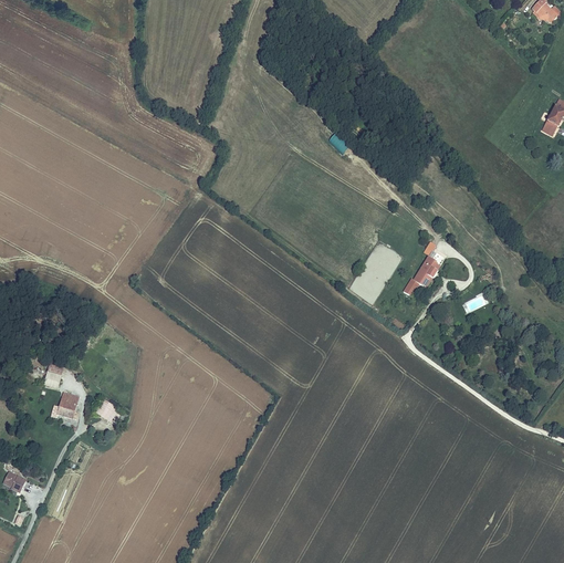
[(540,16),(554,28),(562,20),(553,11),(549,7),(550,6),(545,1),(533,13),(538,18),(540,16)]
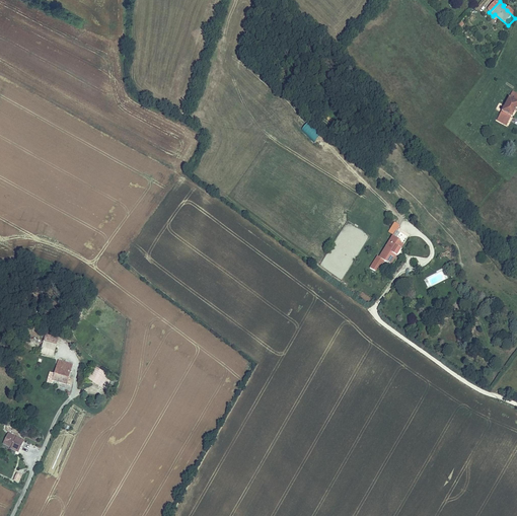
[(507,10),(515,18),(516,17),(516,12),(511,7),(507,10)]
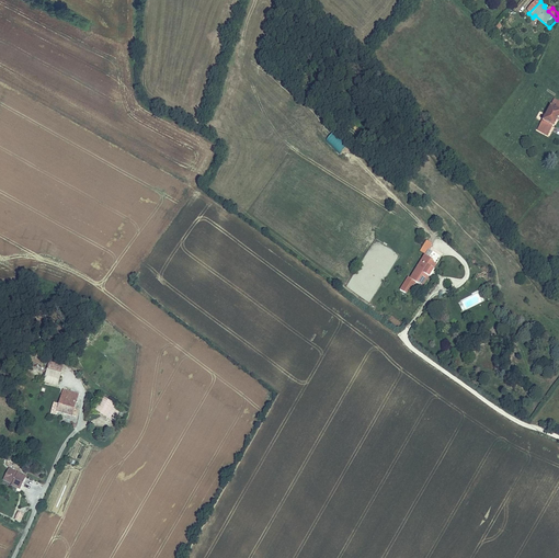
[(539,133),(550,139),(558,122),(558,102),(557,101),(539,133)]
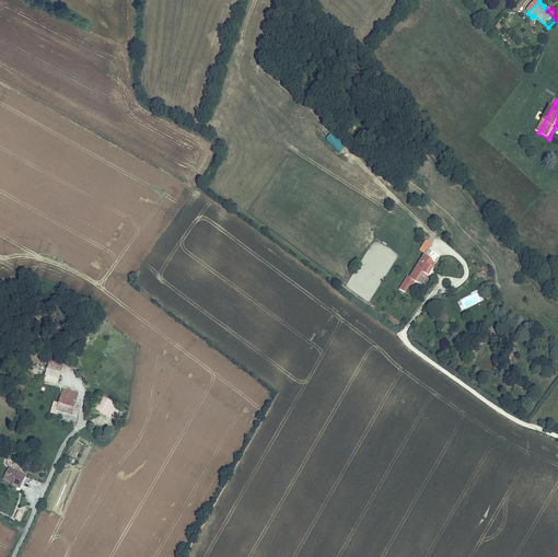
[(339,157),(347,150),(334,136),(326,142),(339,157)]
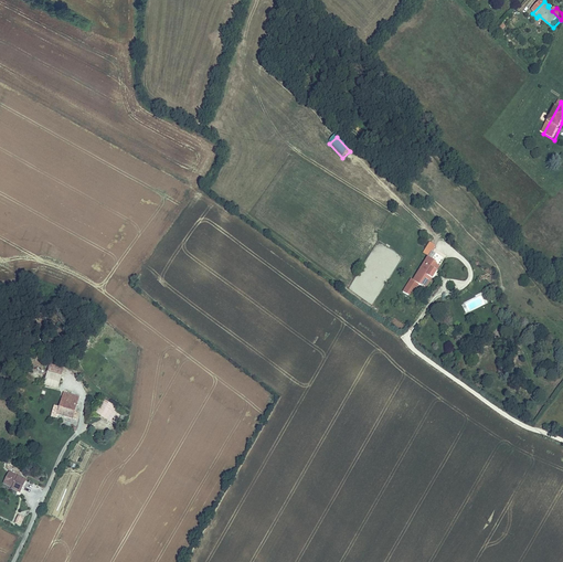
[(443,261),(429,253),(412,284),(411,282),(403,295),(411,299),(418,287),(425,290),(443,261)]
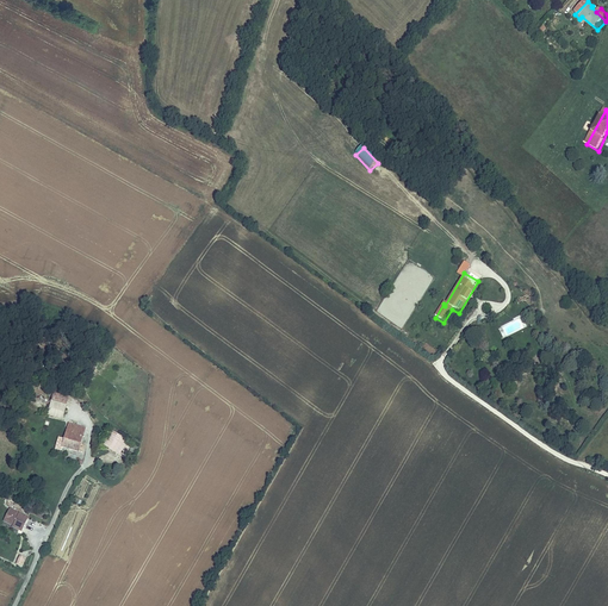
[(67,395),(44,391),(41,401),(49,404),(50,399),(64,403),(67,395)]
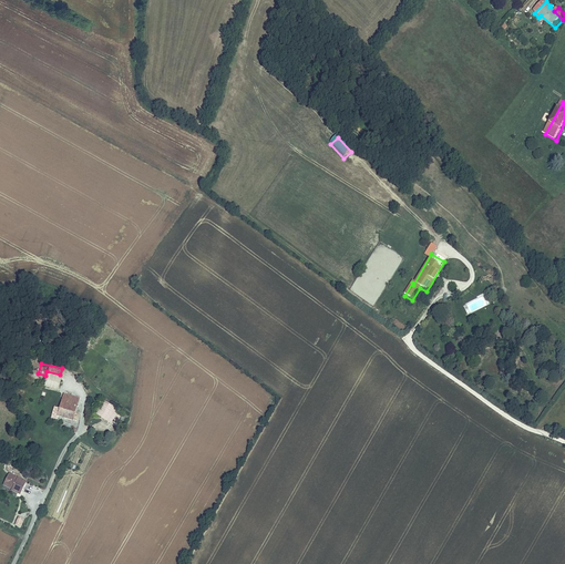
[(45,377),(43,386),(55,389),(57,383),(58,383),(60,375),(47,371),(45,376),(45,377)]
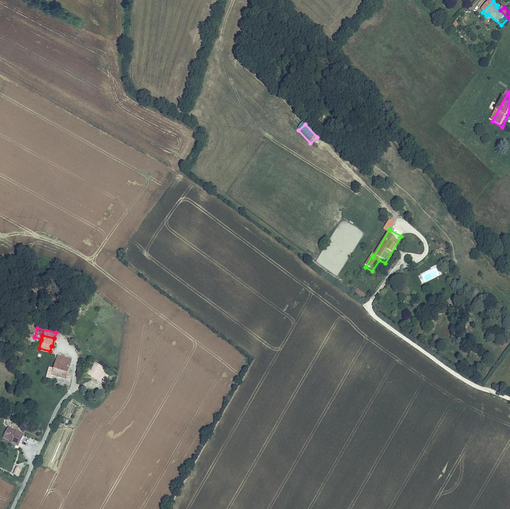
[(70,358),(57,355),(52,375),(70,379),(71,373),(67,371),(70,358)]
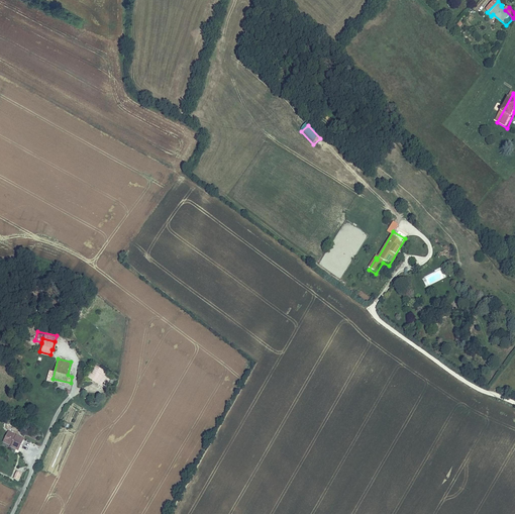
[(116,375),(91,364),(86,375),(111,386),(116,375)]
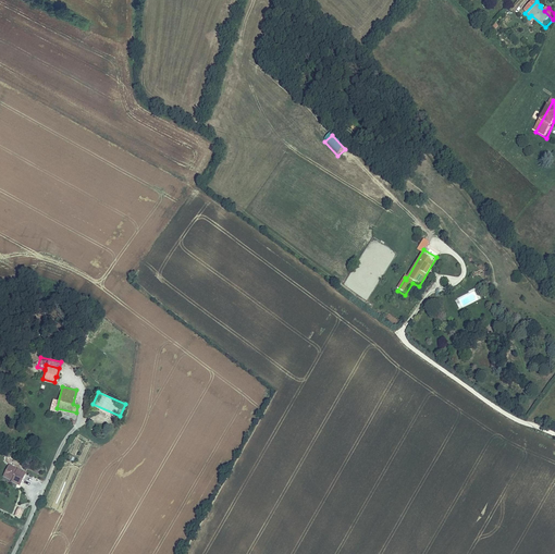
[(5,480),(14,484),(21,471),(2,464),(0,467),(0,476),(7,479),(5,480)]
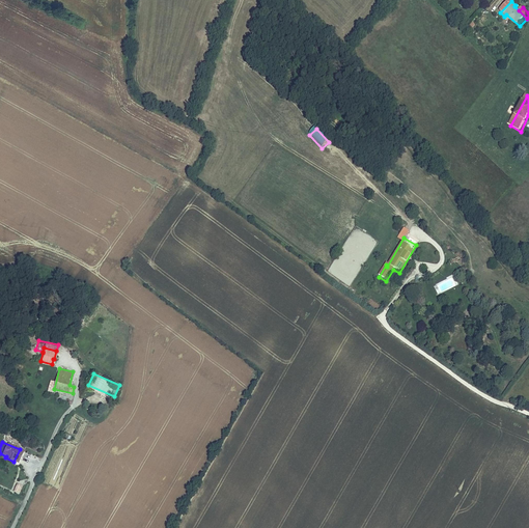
[(22,497),(26,489),(20,485),(16,495),(22,497)]
